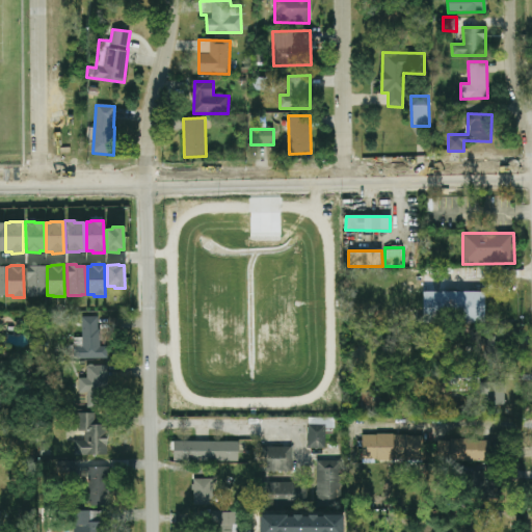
[(26,265),(35,265),(35,267),(45,267),(46,295),(41,295),(41,296),(27,296),(26,265)]
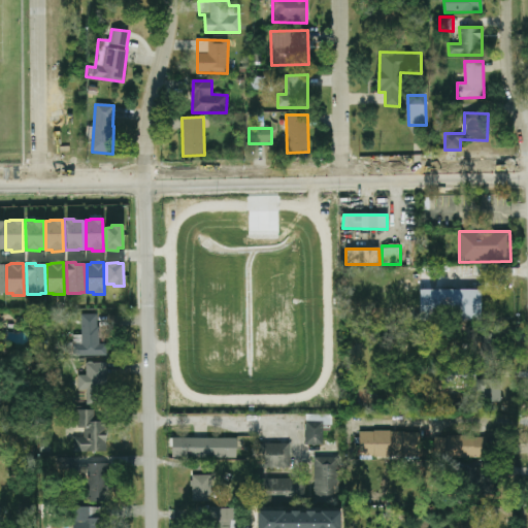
[(481,290),(420,290),(421,316),(460,316),(460,321),(481,321),(481,290)]
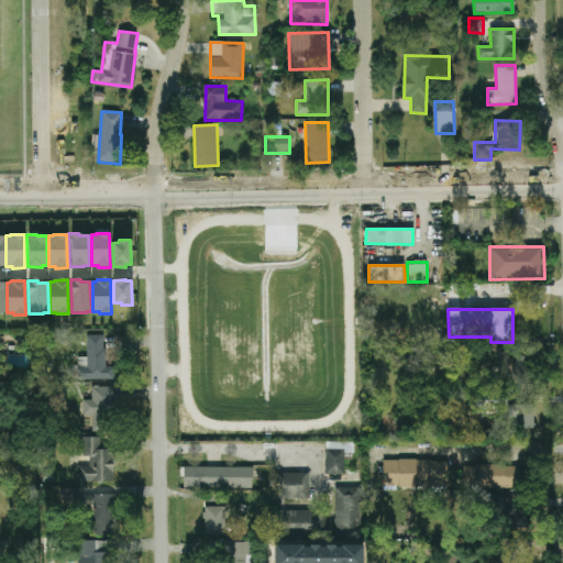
[(114,379),(113,367),(106,367),(105,335),(87,335),(87,357),(77,357),(78,381),(114,379)]
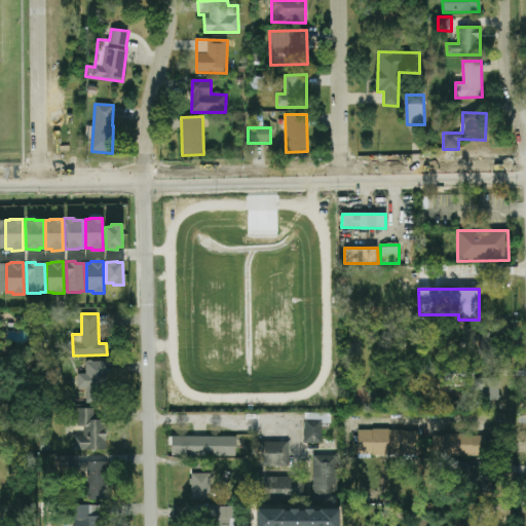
[(85,403),(106,403),(107,362),(86,361),(85,374),(78,374),(77,389),(85,389),(85,403)]
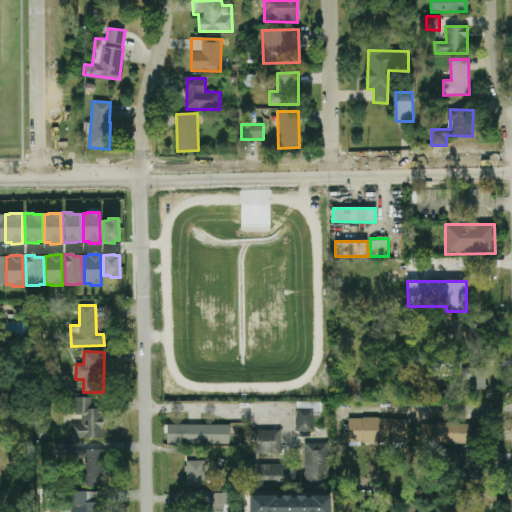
[(485,368),(461,368),(461,360),(431,360),(431,376),(454,376),(454,381),(466,381),(466,390),(486,389),(485,368)]
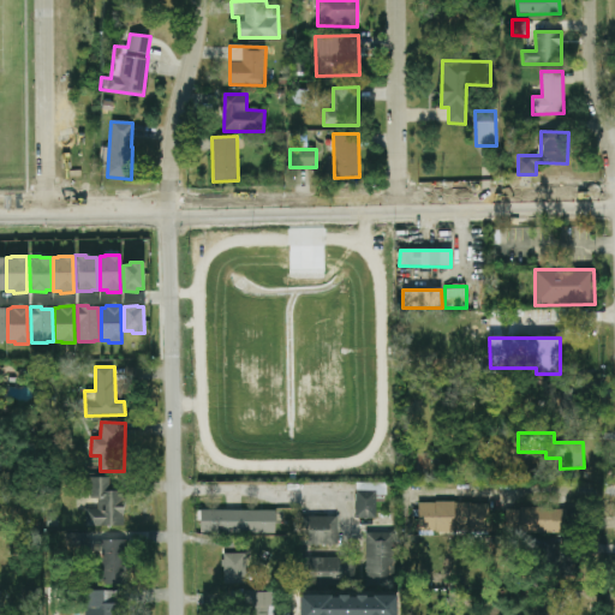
[(87,526),(125,525),(124,491),(111,491),(109,477),(90,478),(90,499),(99,499),(99,509),(85,509),(87,526)]
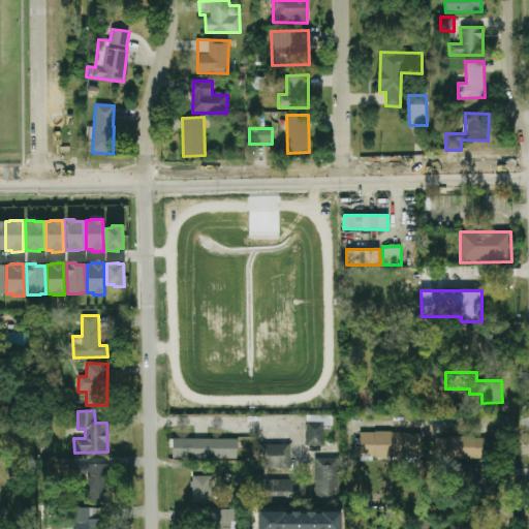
[(323,445),(323,423),(306,423),(306,445),(323,445)]
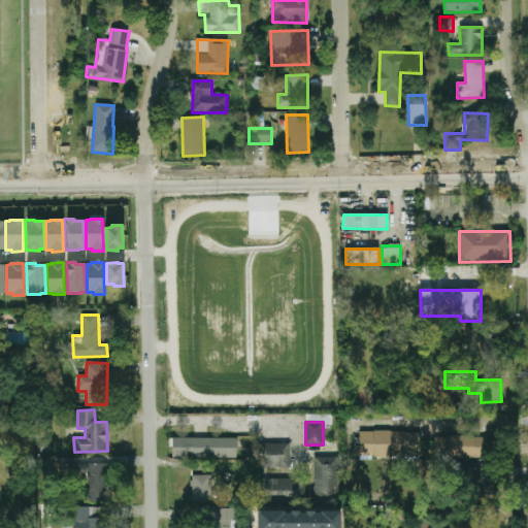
[(359,456),(420,458),(420,432),(359,431),(359,456)]
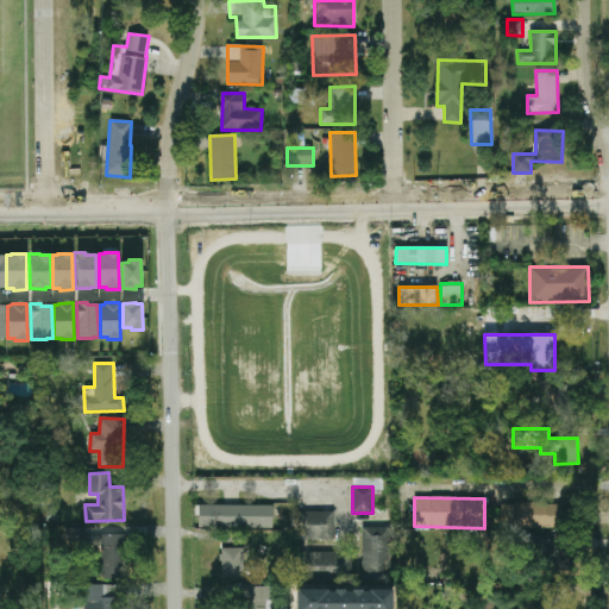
[(562,528),(562,503),(503,503),(503,509),(487,509),(487,525),(504,525),(504,527),(562,528)]
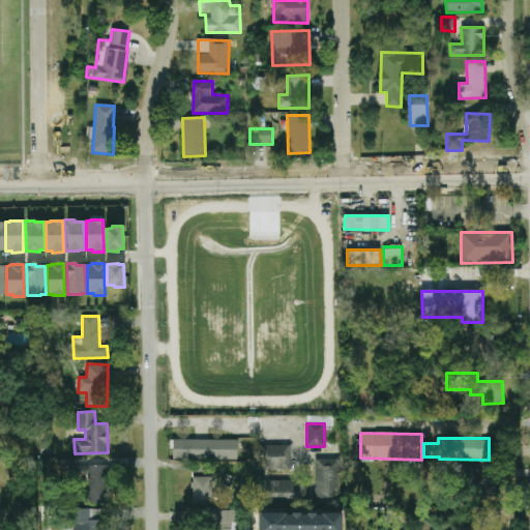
[(237,461),(237,440),(173,439),(173,460),(237,461)]
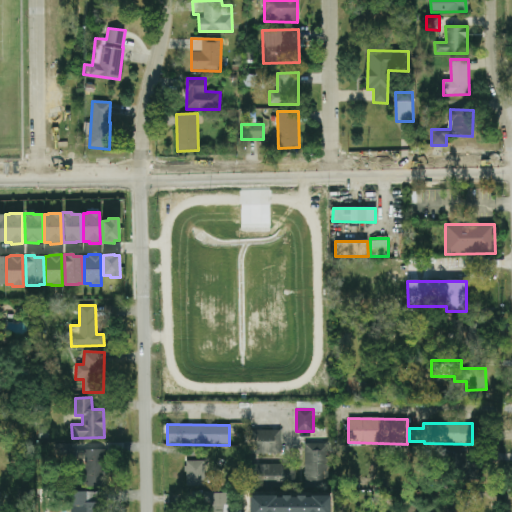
[(251,453),(281,454),(281,430),(252,430),(251,453)]
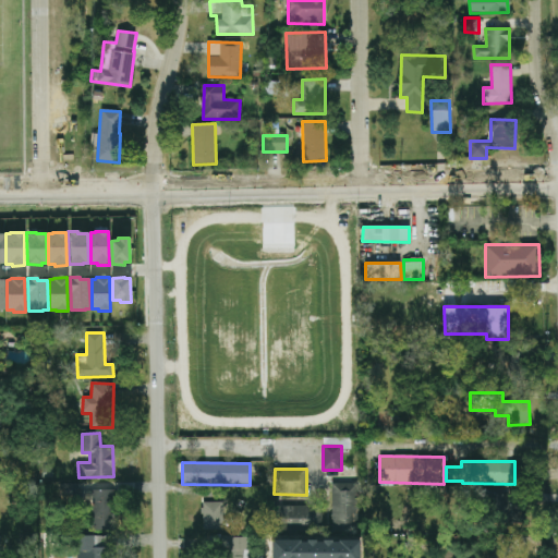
[(358,484),(332,484),(331,532),(356,532),(358,484)]
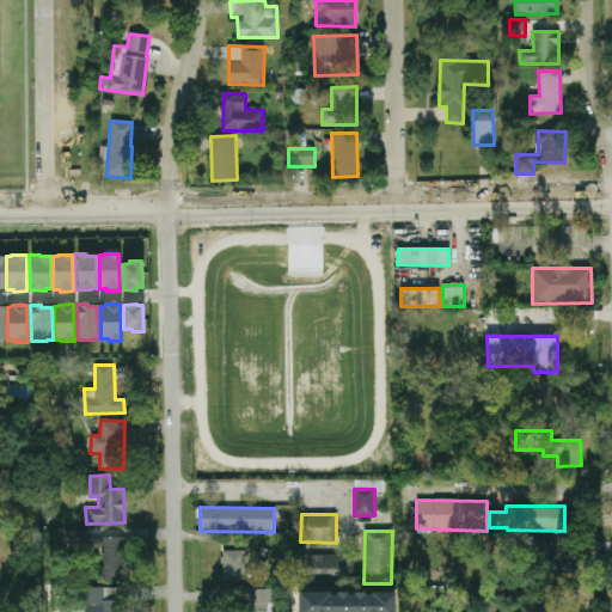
[(102,581),(124,581),(126,538),(103,537),(102,581)]
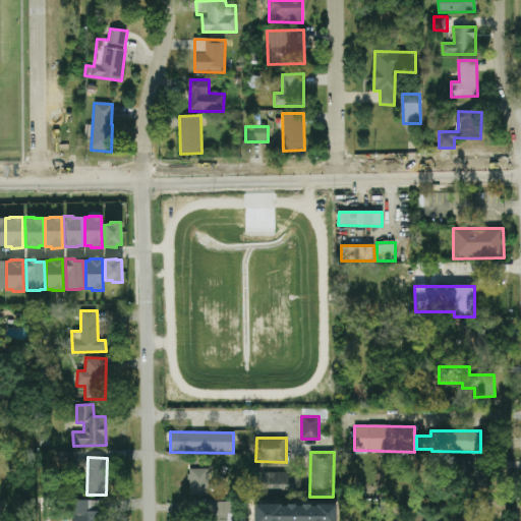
[(190,494),(209,493),(209,468),(189,469),(190,494)]
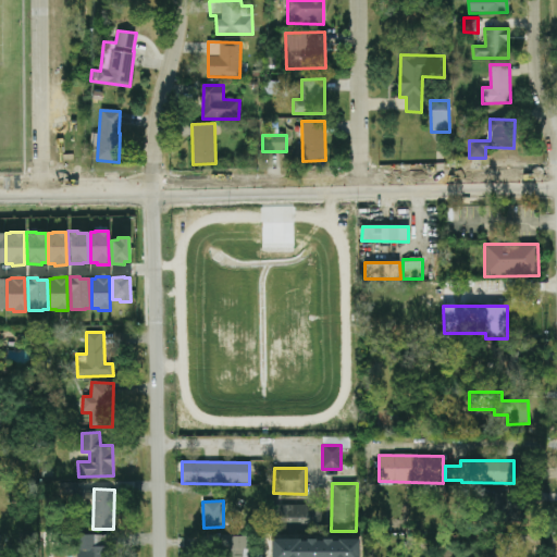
[(321,504),(275,506),(275,531),(322,530),(321,504)]
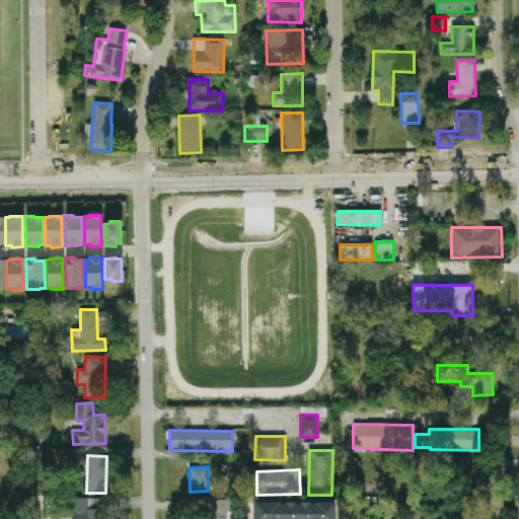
[(102,518),(102,499),(72,499),(72,518),(102,518)]
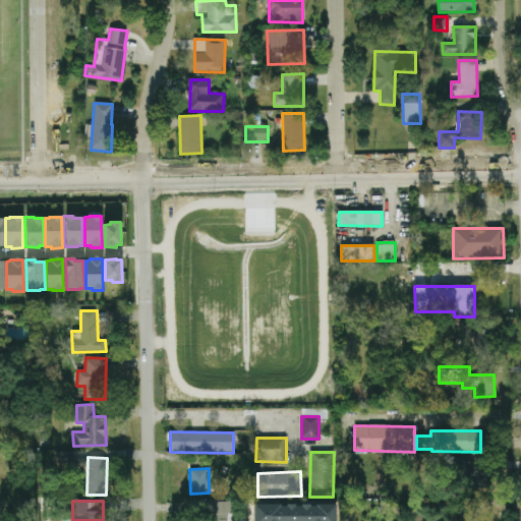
[(229,520),(230,502),(206,502),(205,520),(229,520)]
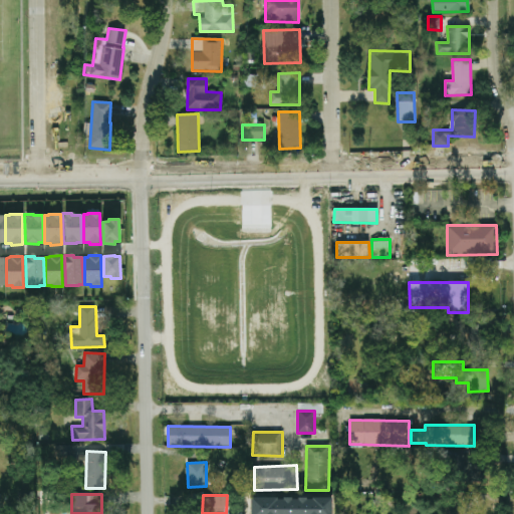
[(276,513),(277,495),(255,495),(254,513),(276,513)]
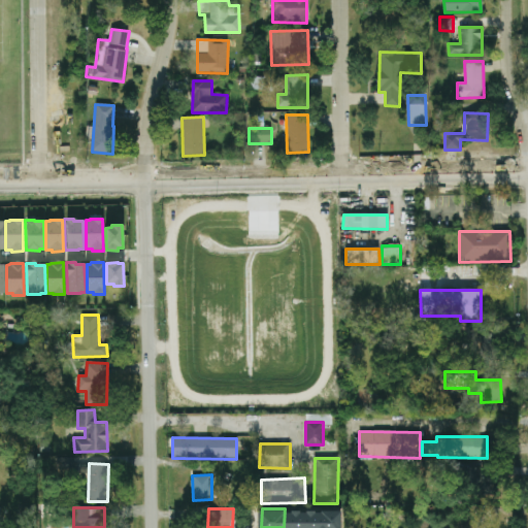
[(308,527),(337,527),(338,508),(308,508),(308,527)]
